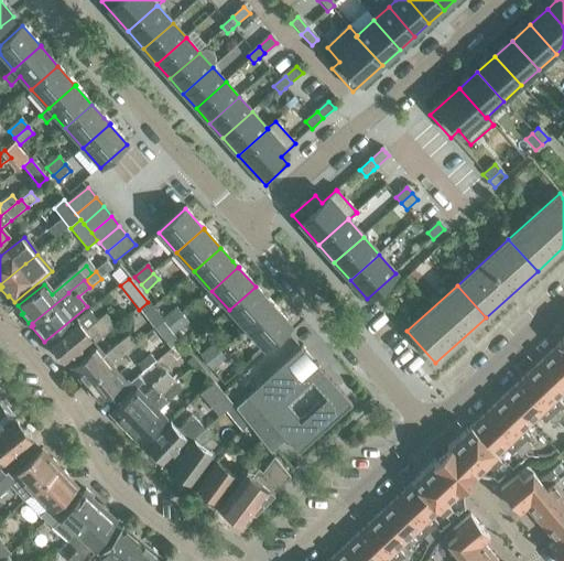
[(273,305),(272,305),(256,287),(229,310),(246,330),(273,305)]
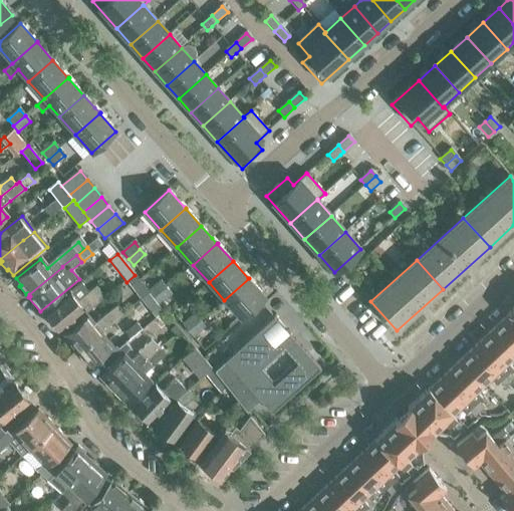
[(150,292),(135,275),(126,282),(143,300),(150,294),(151,293),(150,292)]
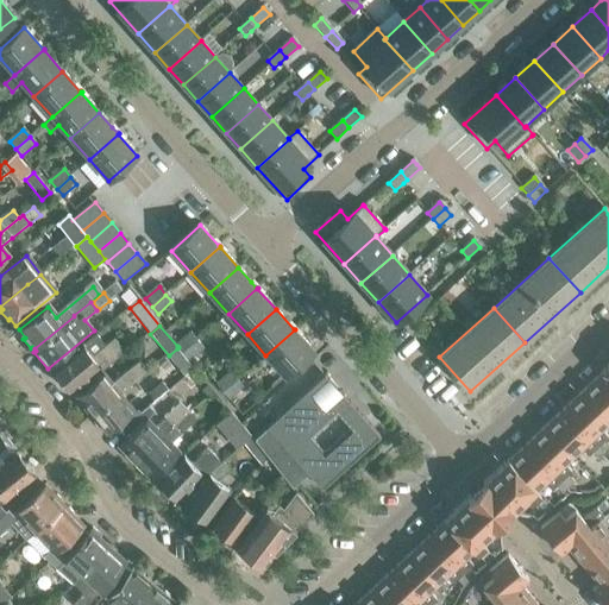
[(286,377),(314,352),(295,331),(295,329),(265,355),(286,377)]
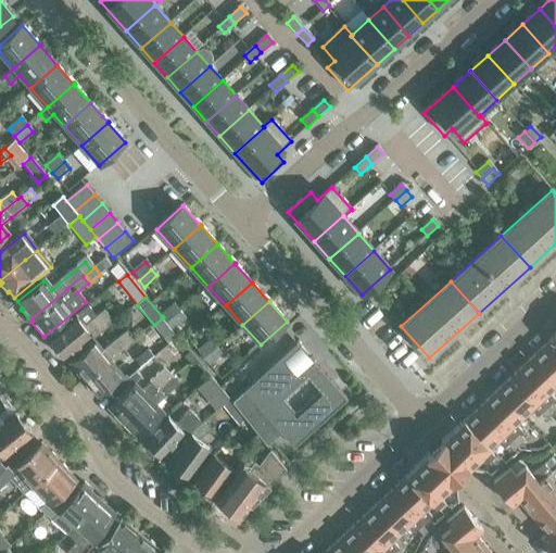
[(174,306),(173,306),(162,316),(163,317),(162,318),(167,324),(179,313),(174,306)]
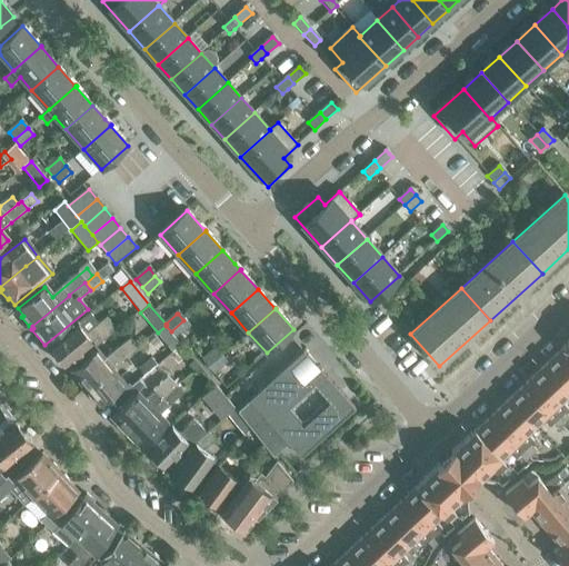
[(55,358),(58,358),(66,367),(93,344),(105,335),(109,338),(118,331),(107,318),(86,335),(77,324),(49,347),(51,349),(50,354),(55,358)]
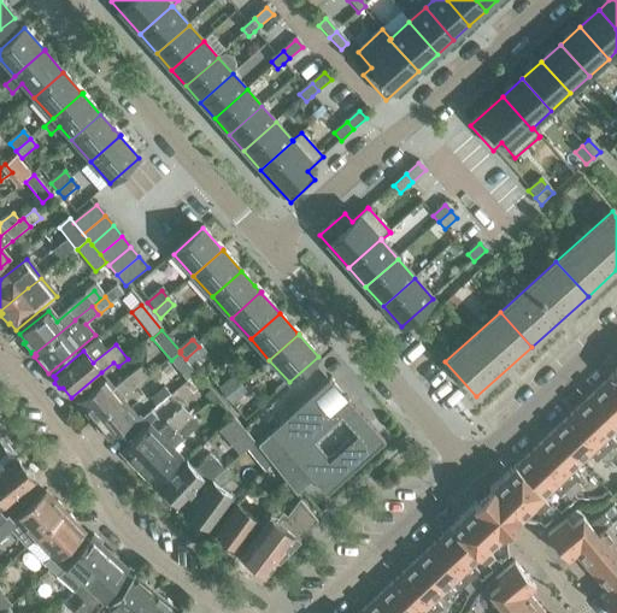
[(205,354),(199,347),(186,359),(192,366),(205,354)]
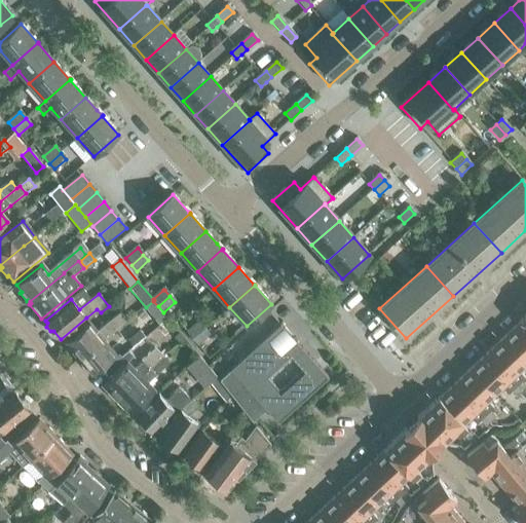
[(146,307),(145,308),(158,326),(166,320),(153,301),(146,307)]
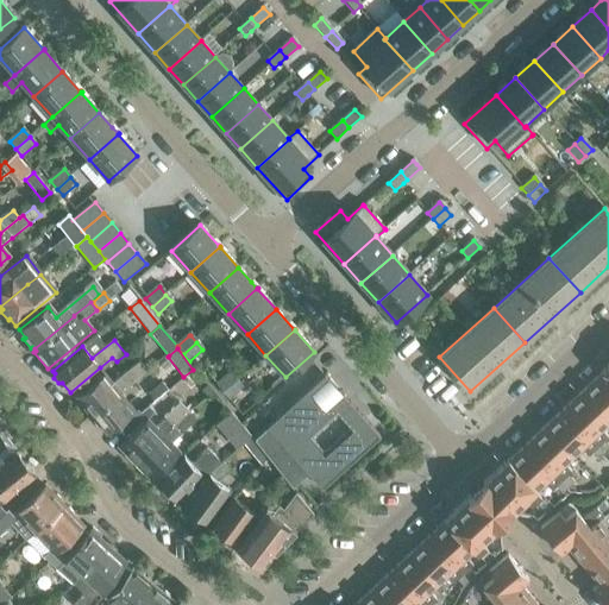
[(92,416),(119,395),(146,372),(138,363),(111,384),(105,376),(77,398),(83,405),(83,410),(87,414),(90,415),(92,416)]
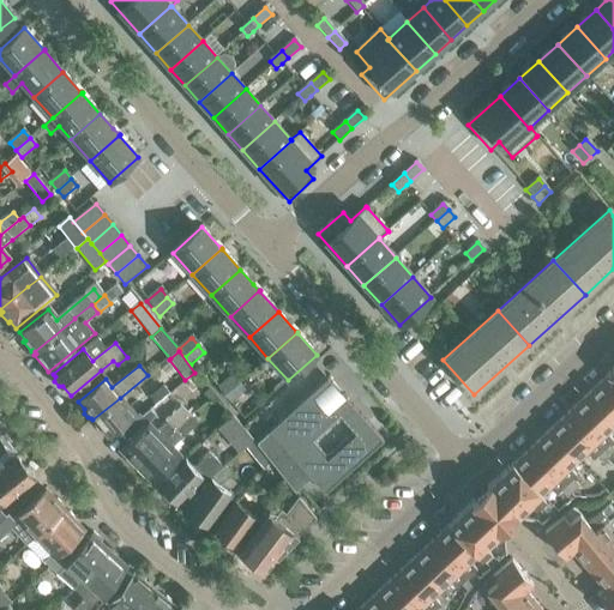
[(613,381),(608,376),(588,396),(613,423),(613,381)]
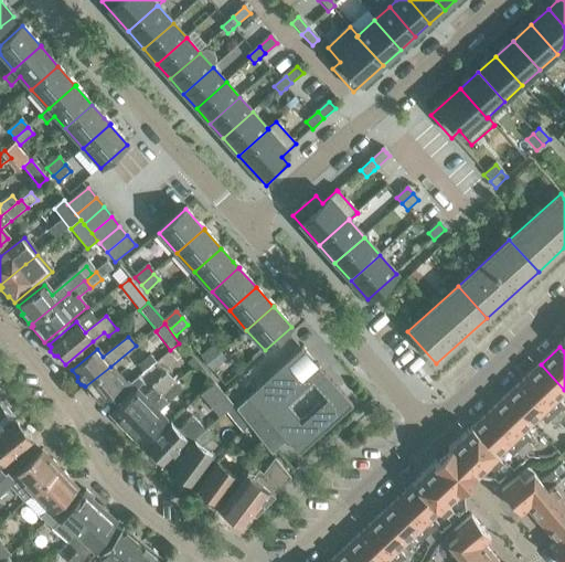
[(206,366),(220,354),(214,348),(201,359),(206,366)]
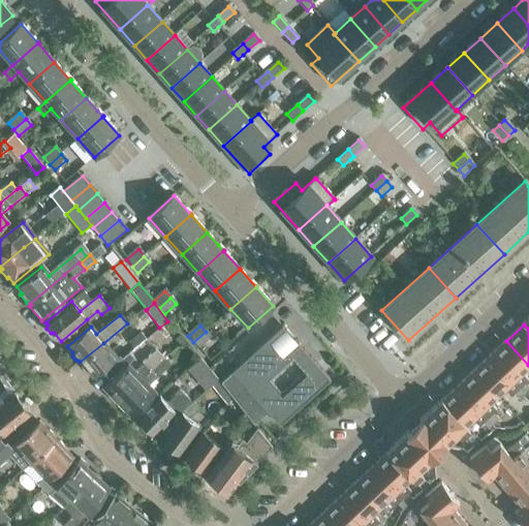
[(290,416),(287,413),(300,402),(303,405),(331,380),(330,379),(330,380),(283,328),(283,327),(220,383),(234,400),(253,426),(268,413),(280,427),(290,416)]
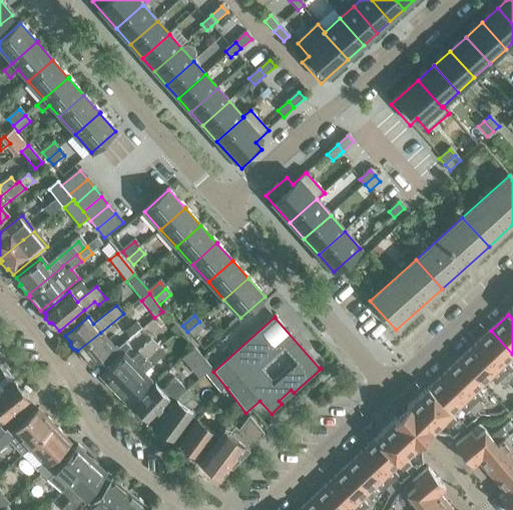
[(124,332),(130,339),(145,326),(139,319),(124,332)]
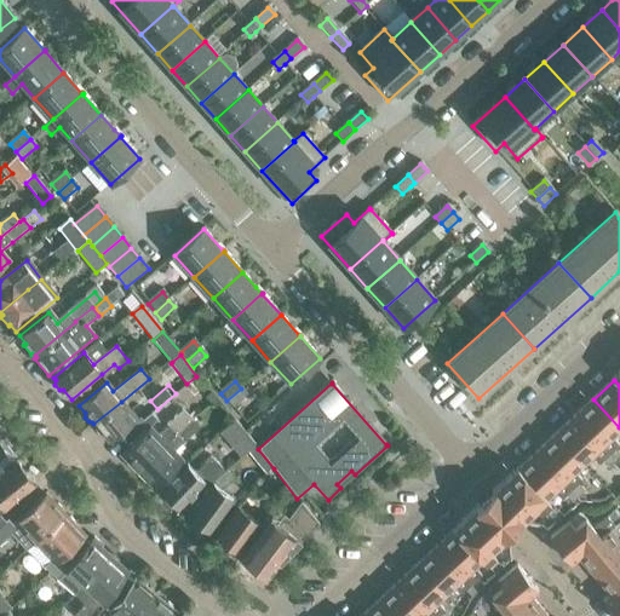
[(247,396),(241,389),(227,401),(233,408),(247,396)]
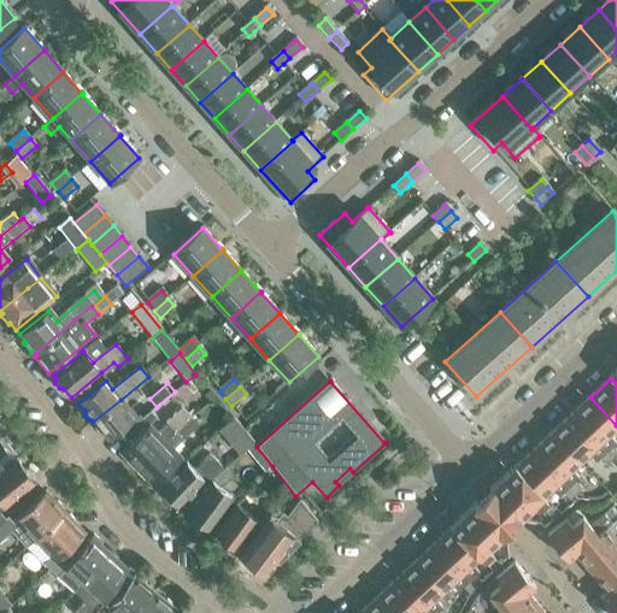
[(217,399),(210,392),(204,396),(211,404),(217,399)]
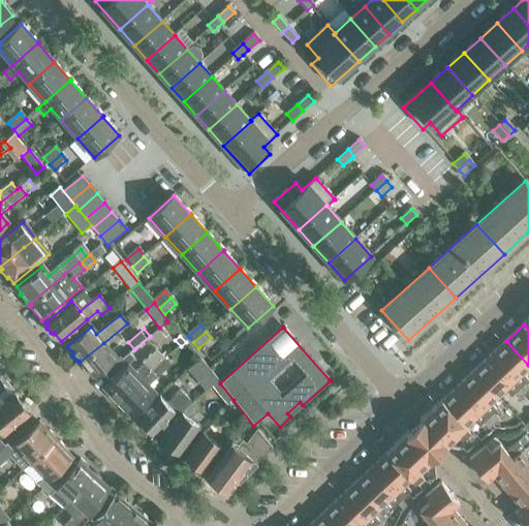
[(528,365),(506,341),(490,358),(494,362),(492,363),(500,371),(503,369),(511,377),(510,379),(525,395),(528,399),(528,389),(525,384),(528,381),(523,375),(528,368),(528,365)]
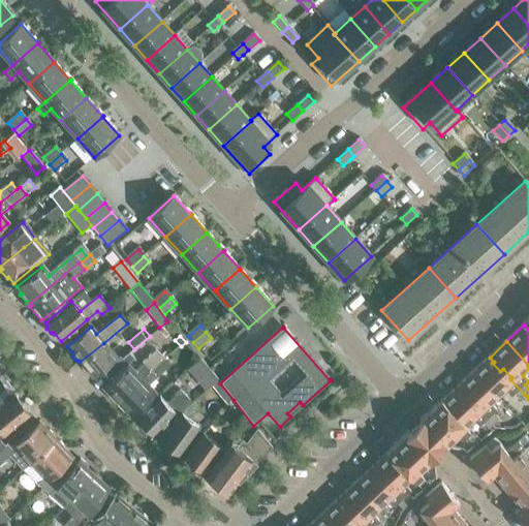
[(117,359),(103,343),(80,362),(82,364),(81,367),(85,371),(88,371),(93,378),(117,359)]
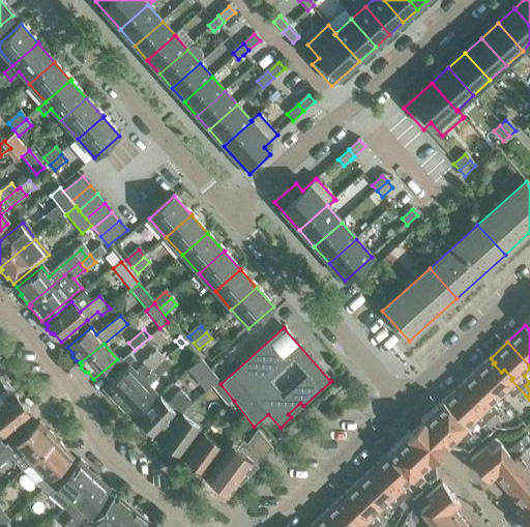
[(114,403),(117,403),(118,404),(150,372),(151,373),(164,361),(155,352),(143,364),(144,366),(136,374),(127,366),(104,389),(111,396),(111,399),(114,403)]
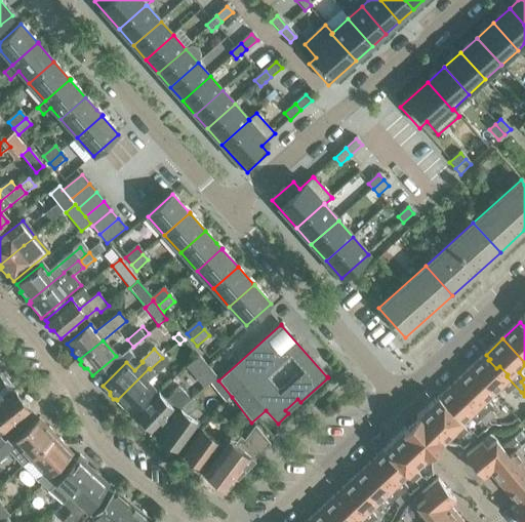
[(488,360),(490,359),(486,355),(470,369),(494,395),(501,389),(507,394),(511,391),(516,396),(521,392),(507,376),(508,374),(499,366),(496,368),(488,360)]
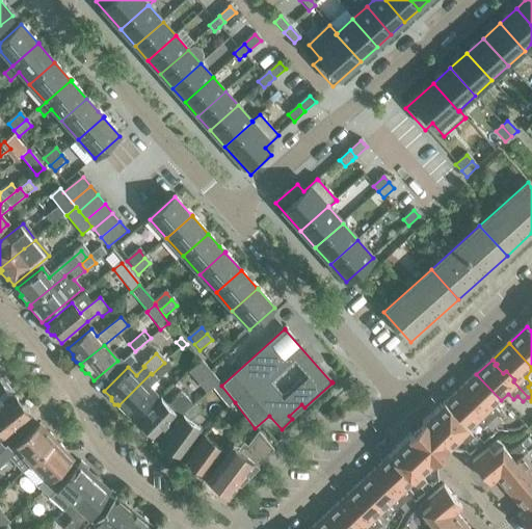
[(169,368),(164,363),(152,374),(151,373),(118,405),(120,406),(120,410),(123,413),(126,413),(133,420),(157,397),(149,389),(169,368)]
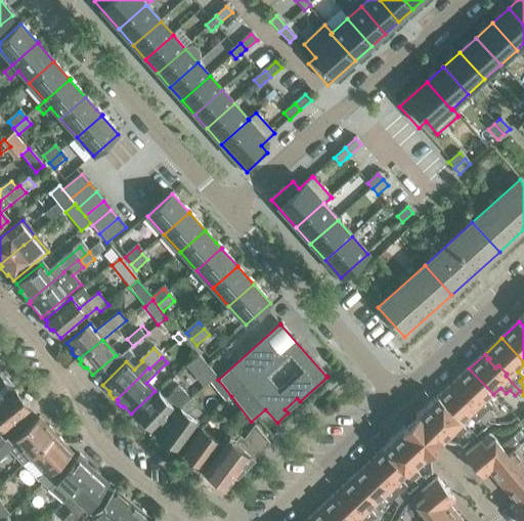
[(215,377),(199,357),(185,367),(202,387),(215,377)]
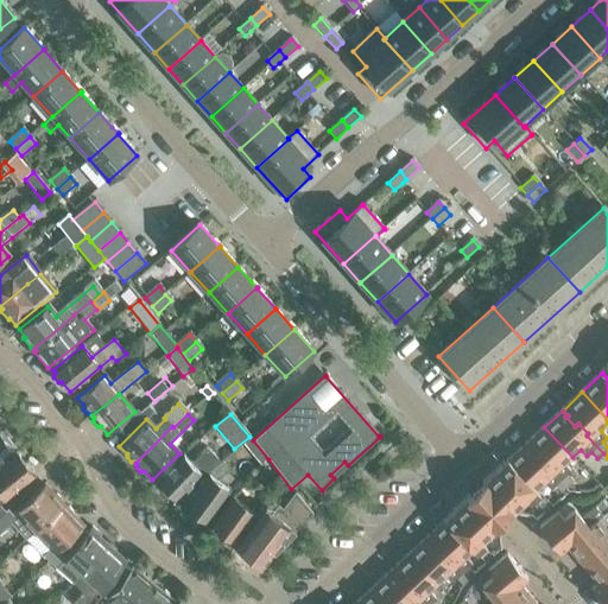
[(544,427),(526,444),(530,449),(529,450),(539,461),(542,458),(551,468),(550,470),(567,487),(572,482),(567,475),(570,471),(563,465),(572,457),(544,427)]
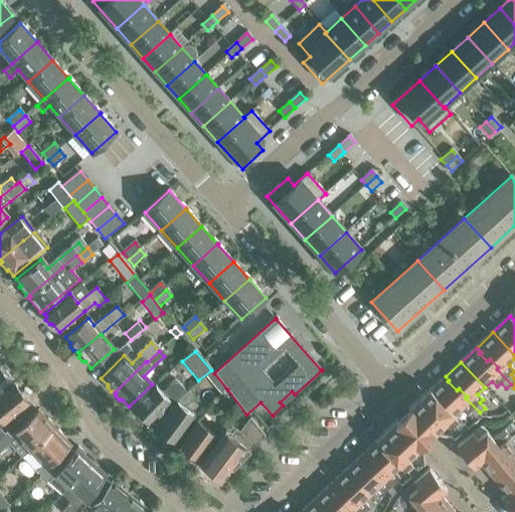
[(5,372),(3,373),(0,369),(0,390),(10,382),(9,380),(11,379),(5,372)]
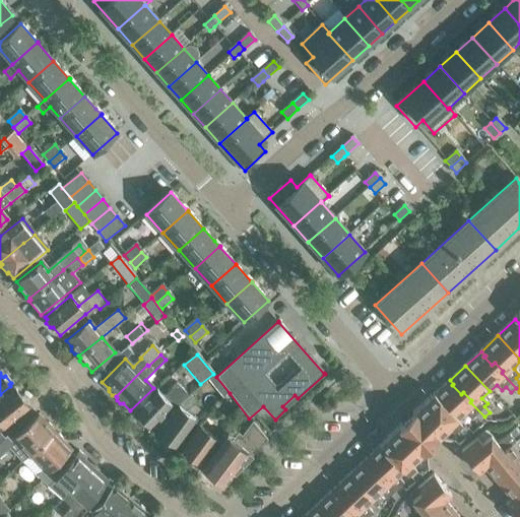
[(214,375),(207,381),(222,400),(230,393),(216,377),(214,375)]
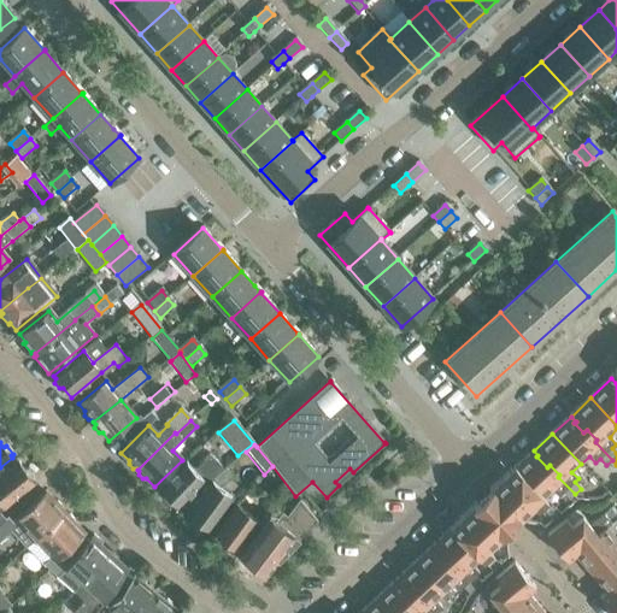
[(538,455),(534,451),(516,469),(544,497),(552,490),(558,497),(563,493),(569,500),(575,494),(558,477),(559,475),(550,465),(547,467),(536,457),(538,455)]
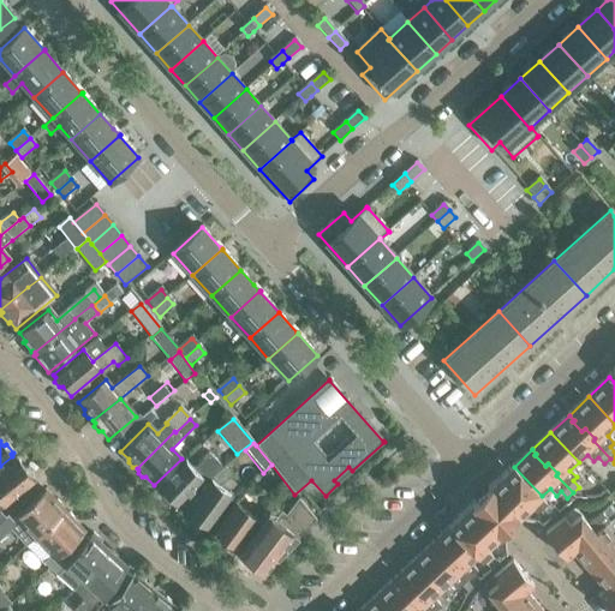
[(201,483),(206,487),(210,480),(224,469),(209,456),(196,472),(185,461),(159,489),(161,491),(161,495),(166,499),(169,499),(178,507),(180,504),(191,492),(195,489),(201,483)]
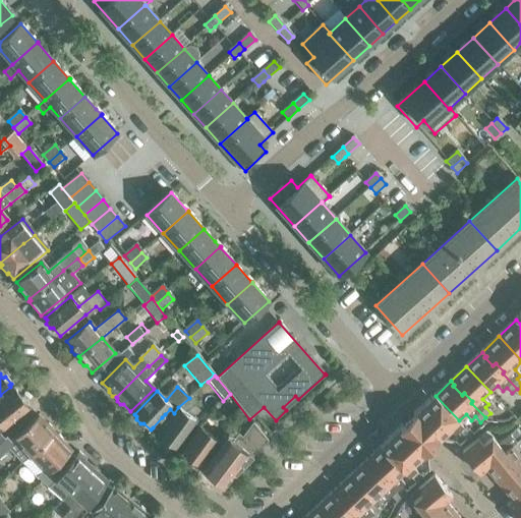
[(24,398),(20,397),(14,390),(0,401),(0,443),(4,440),(0,435),(0,433),(4,429),(4,430),(30,408),(27,405),(27,402),(24,398)]
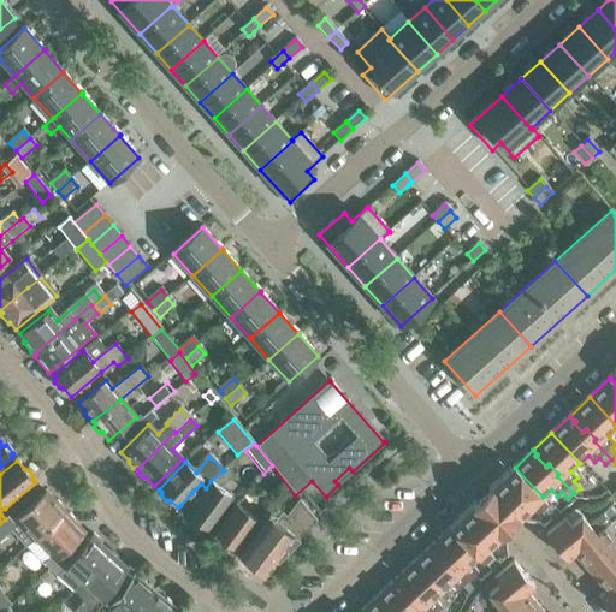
[(514,467),(492,488),(520,518),(534,505),(538,509),(546,501),(543,497),(515,468),(514,467)]
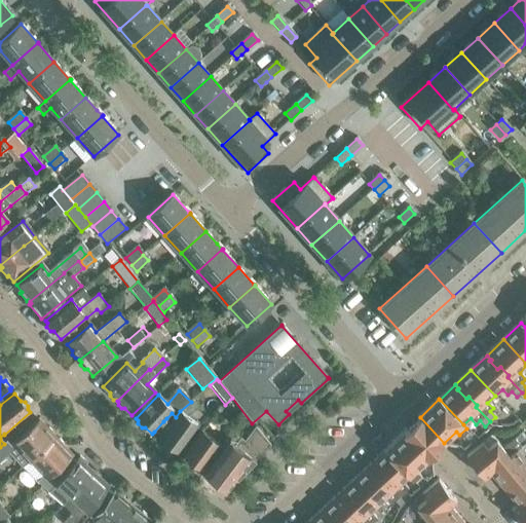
[(180,411),(176,417),(172,423),(163,433),(160,438),(159,440),(178,453),(199,424),(188,416),(198,407),(192,400),(191,402),(180,411)]
